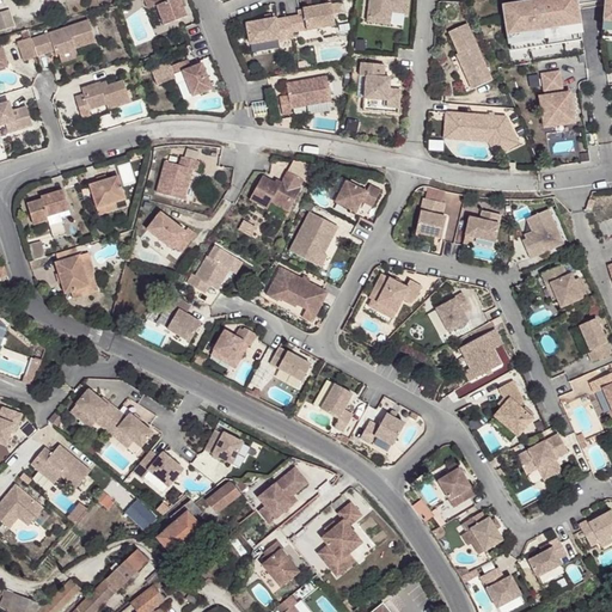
[(144,0),(139,2),(142,13),(157,7),(165,28),(187,18),(179,0),(144,0)]
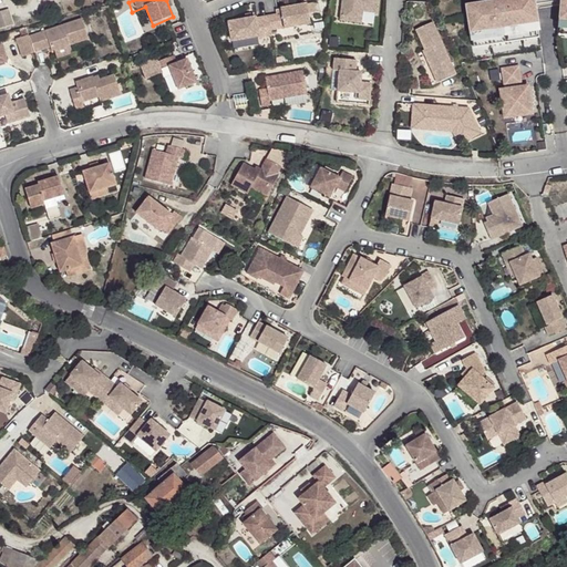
[(342,0),(340,21),(356,23),(357,12),(362,12),(375,14),(377,0),(342,0)]
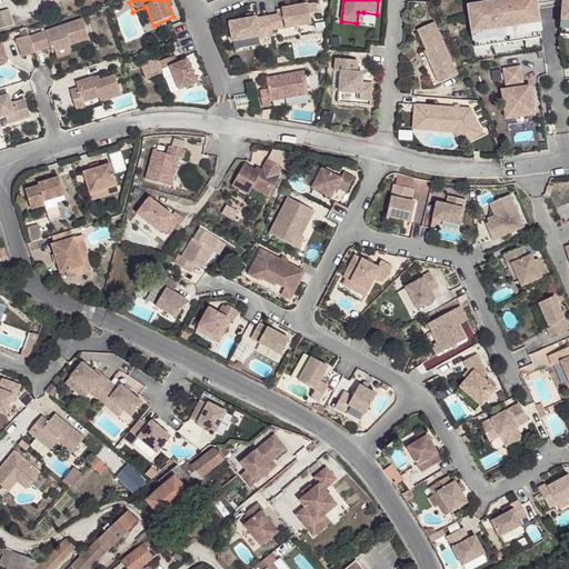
[(467,6),(475,58),(543,48),(536,0),(500,0),(499,0),(492,1),(482,3),(467,6)]
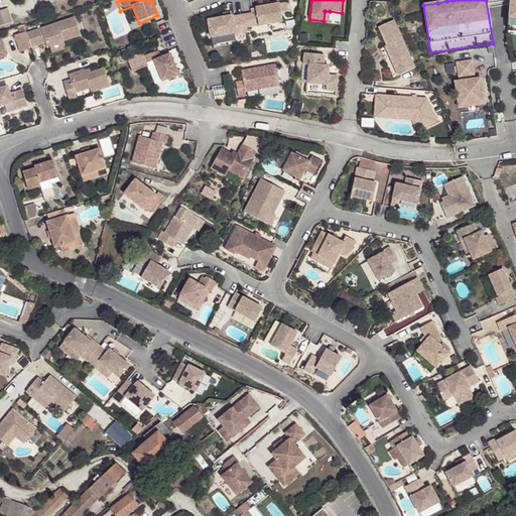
[(253,14),(245,16),(247,29),(283,22),(282,13),(288,12),(286,3),(256,9),(257,13),(253,14)]
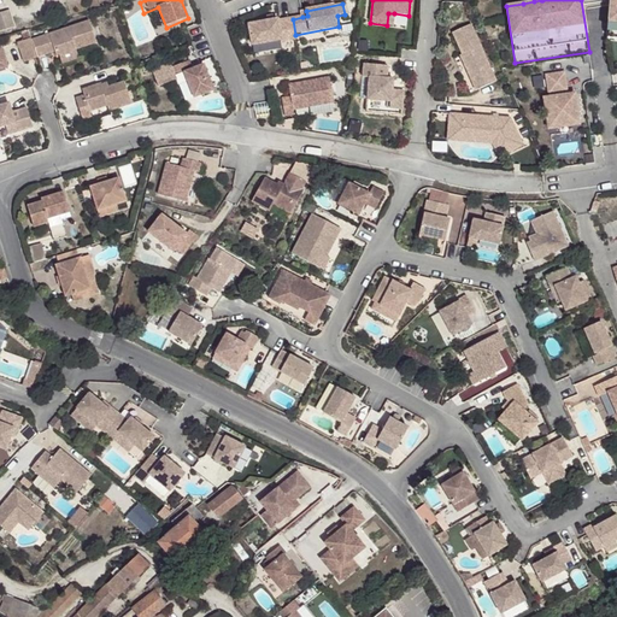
[(6,11),(0,12),(0,30),(11,28),(6,11)]
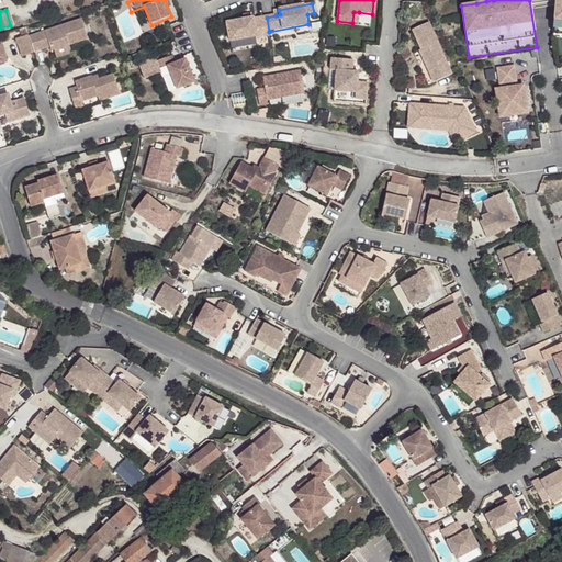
[(269,32),(267,18),(255,20),(254,19),(227,23),(231,42),(257,37),(257,38),(258,38),(270,36),(269,32)]
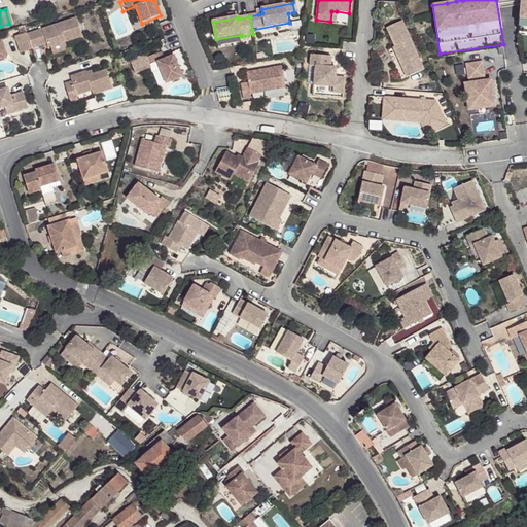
[(24,35),(29,50),(43,45),(44,49),(47,48),(62,43),(78,38),(73,20),(24,35)]
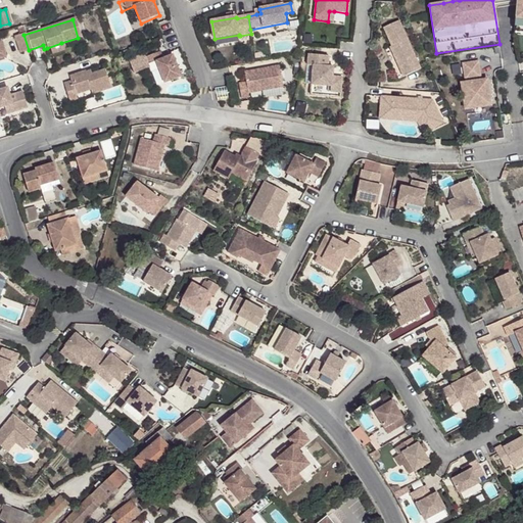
[(399,20),(384,28),(392,46),(390,47),(398,64),(401,62),(402,65),(399,66),(403,77),(421,69),(399,20)]
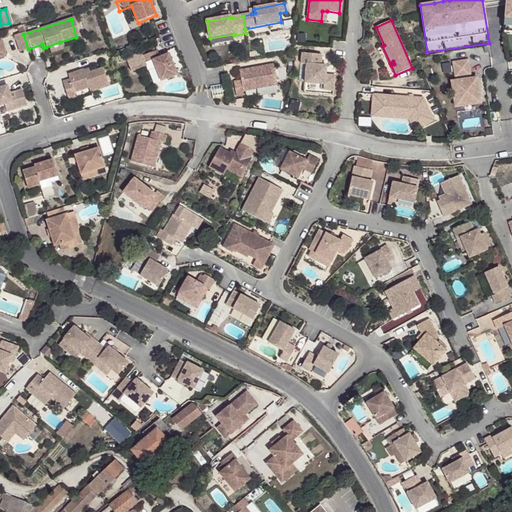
[(246,33),(247,36),(283,29),(281,22),(245,29),(246,33)]
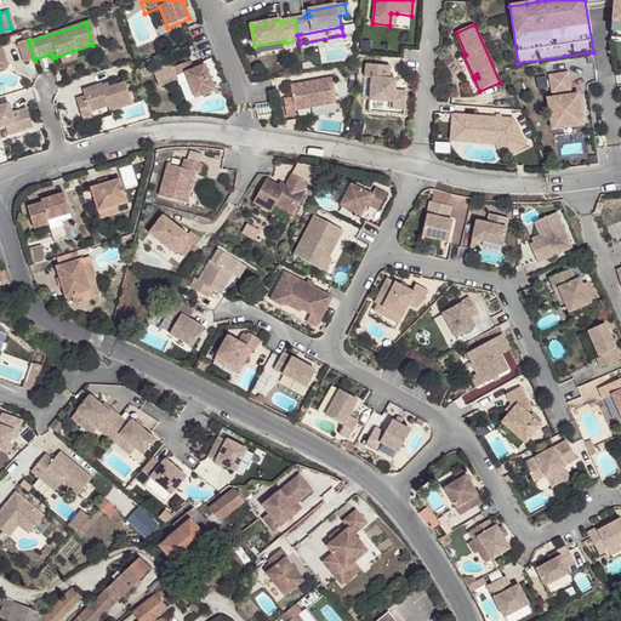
[(22,63),(34,60),(28,41),(28,39),(16,44),(22,63)]
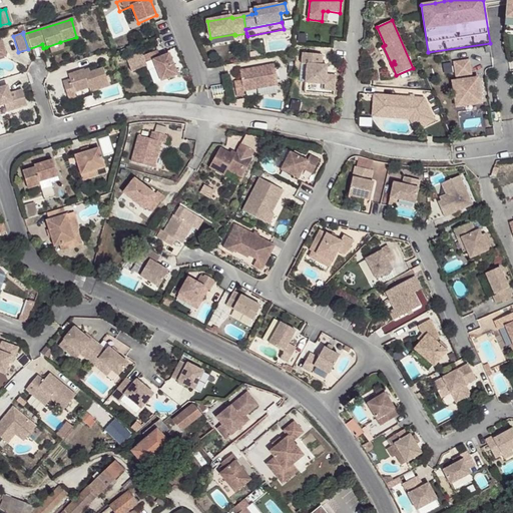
[(234,34),(210,38),(212,46),(236,41),(235,35),(234,35),(234,34)]
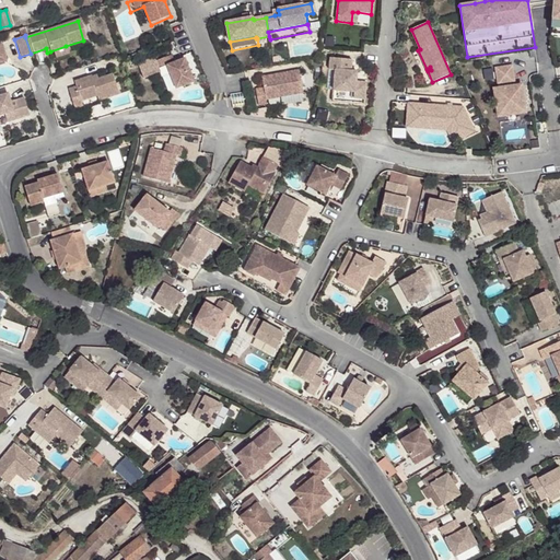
[(66,46),(50,51),(53,59),(68,54),(66,46)]
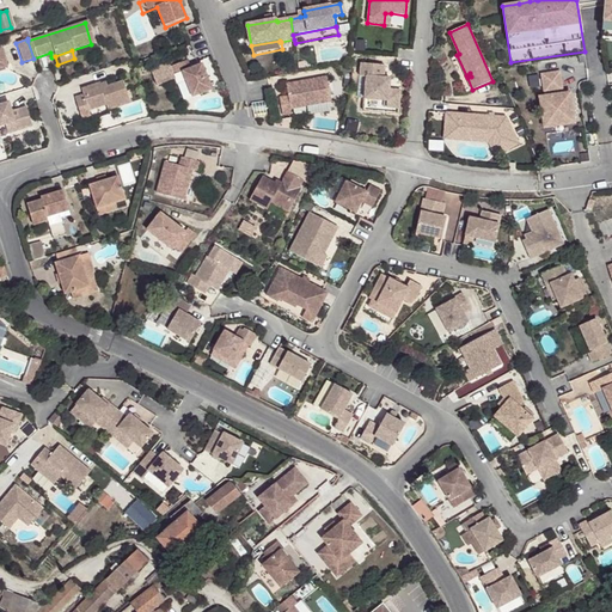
[(188,61),(171,67),(175,75),(183,72),(193,98),(213,90),(202,65),(191,69),(188,61)]
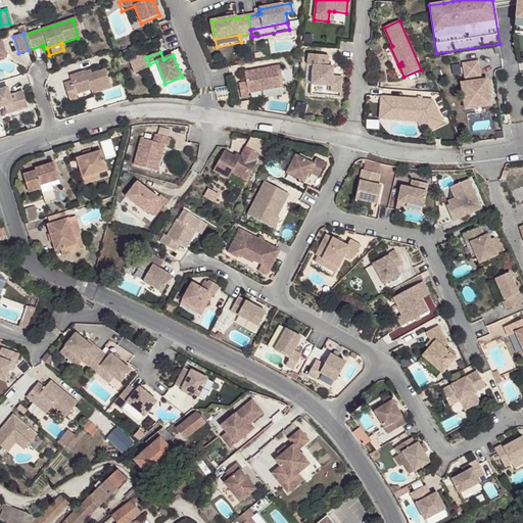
[(307,54),(306,66),(313,66),(311,85),(330,87),(330,92),(340,93),(341,78),(332,77),(333,67),(328,67),(328,56),(307,54)]
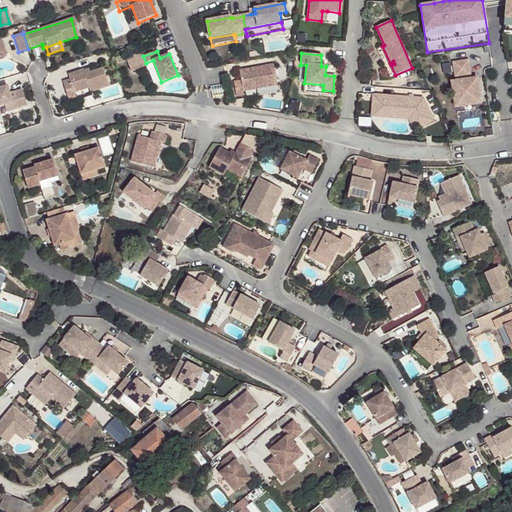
[(153,60),(146,63),(154,85),(161,82),(153,60)]
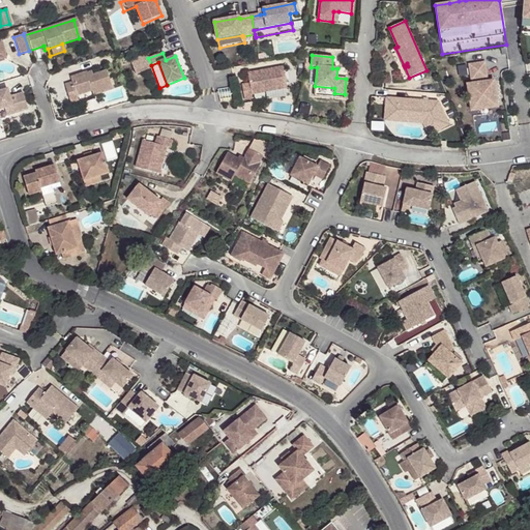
[(486,62),(469,64),(472,81),(488,79),(486,62)]
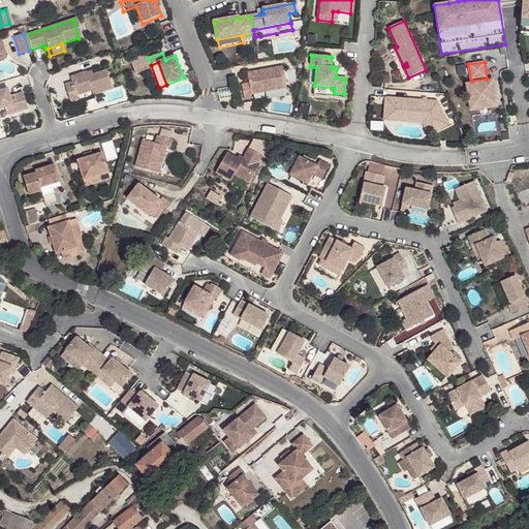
[(256,72),(248,73),(250,84),(242,85),(245,100),(252,99),(252,95),(287,89),(283,67),(263,71),(263,72),(259,73),(256,72)]
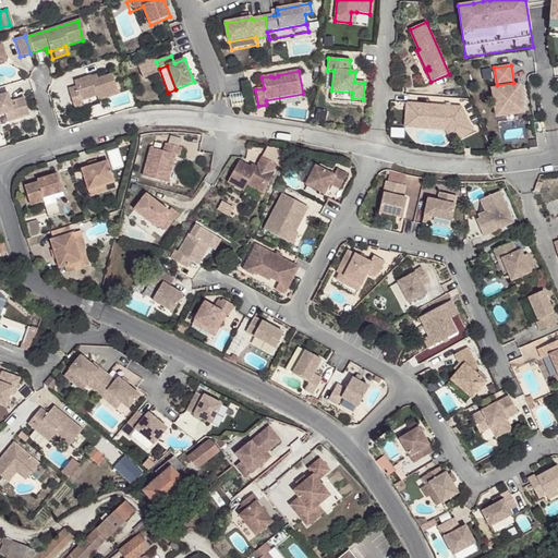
[(89,79),(88,75),(88,74),(73,80),(74,85),(65,87),(72,106),(81,104),(79,99),(95,94),(96,98),(117,92),(110,72),(95,77),(89,79)]
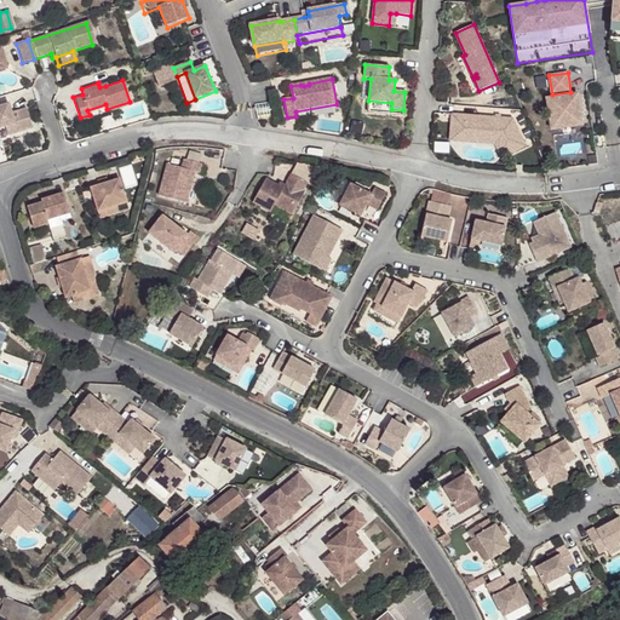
[(578,95),(549,99),(551,113),(556,113),(567,121),(568,126),(583,124),(578,95)]
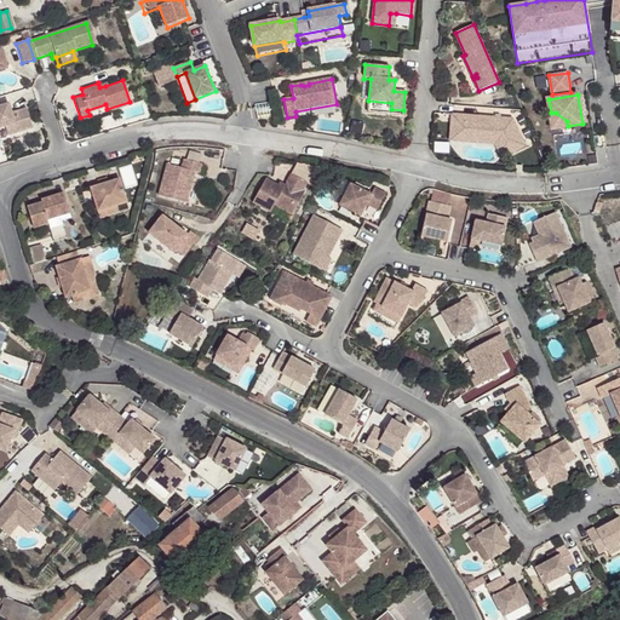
[(258,119),(258,121),(275,118),(271,102),(256,105),(258,119)]
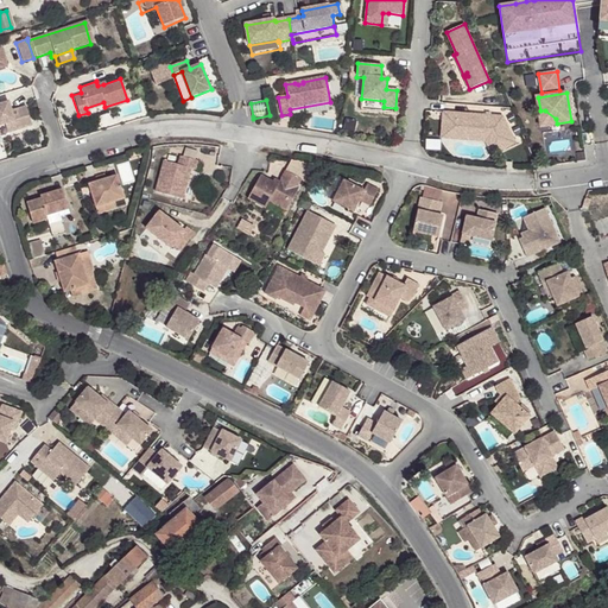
[(0,122),(1,122),(2,126),(4,133),(29,126),(24,108),(10,112),(6,102),(0,105),(0,122)]
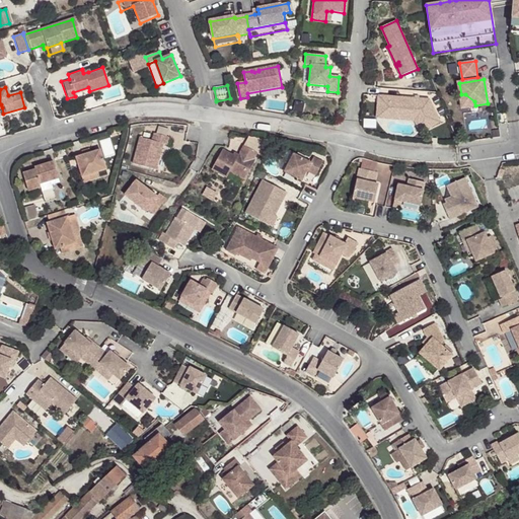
[(465,94),(461,94),(463,107),(475,105),(474,101),(465,94)]
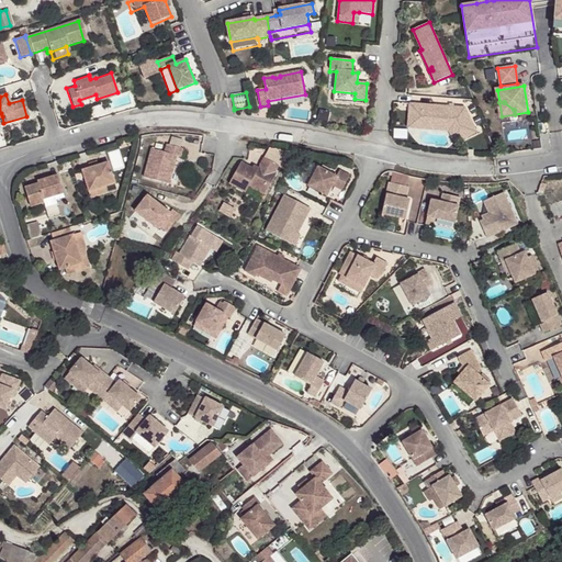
[(408,126),(418,127),(418,124),(451,126),(459,142),(476,133),(464,109),(419,104),(419,112),(409,111),(408,126)]
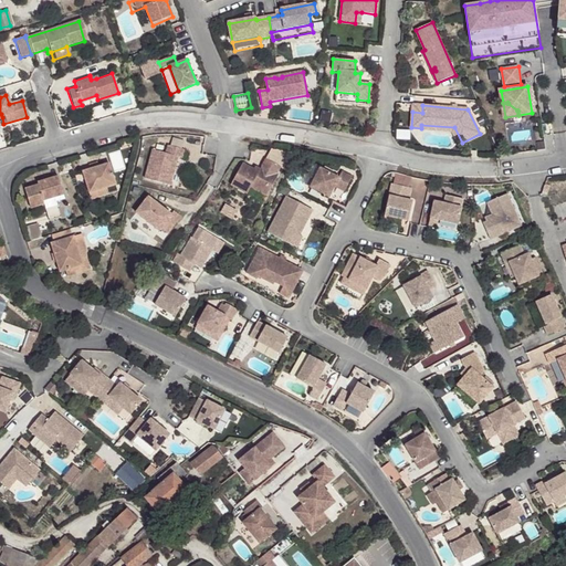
[(411,127),(410,129),(451,133),(458,145),(462,143),(454,127),(421,125),(421,128),(411,127)]
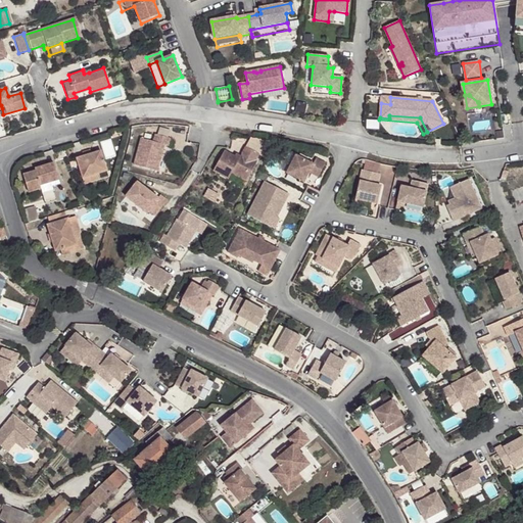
[(159,136),(169,138),(171,131),(161,128),(159,136)]
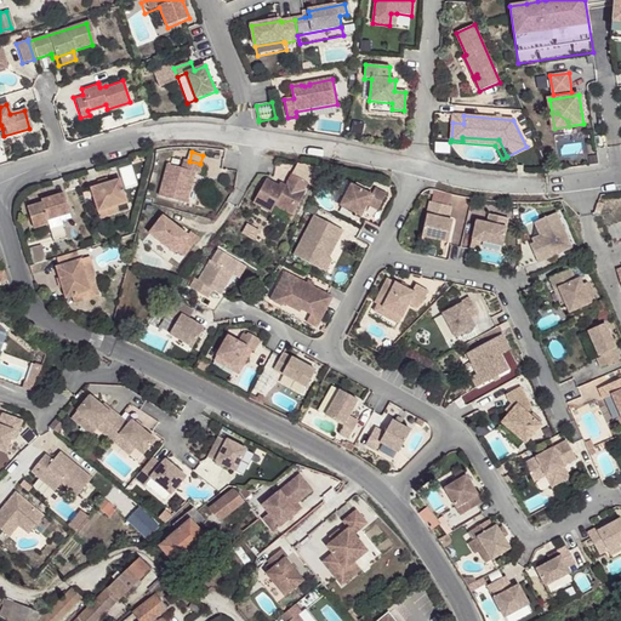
[(181,169),(166,165),(158,197),(186,204),(192,181),(194,172),(198,174),(200,164),(189,161),(183,159),(181,169)]
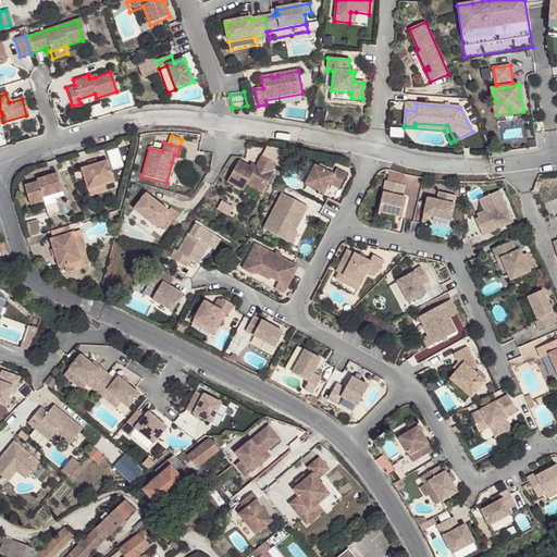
[(239,161),(227,183),(244,192),(247,185),(263,194),(274,173),(272,172),(275,164),(261,157),(256,168),(255,170),(250,168),(239,161)]
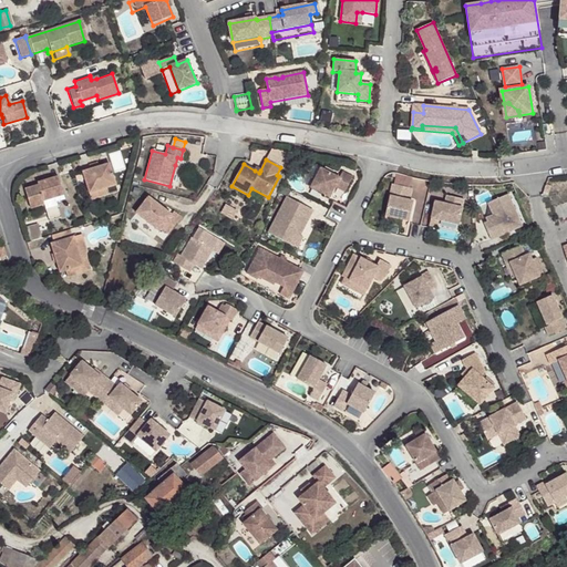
[(91,198),(100,195),(99,192),(113,187),(116,186),(110,164),(95,168),(88,171),(82,173),(91,198)]
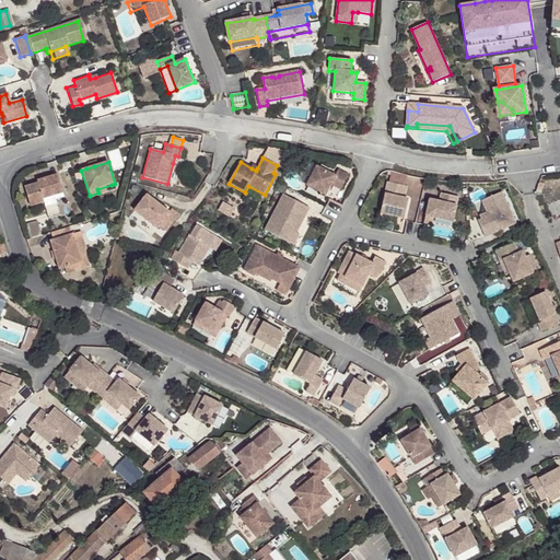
[(181,165),(173,163),(167,184),(175,186),(181,165)]
